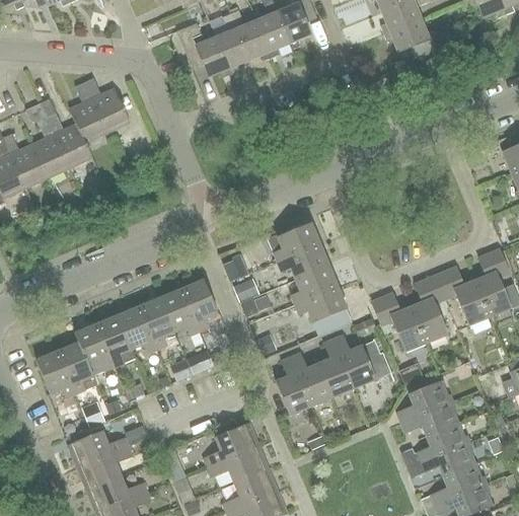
[(0,0),(0,6),(1,9),(13,3),(16,8),(24,5),(22,0),(0,0)]
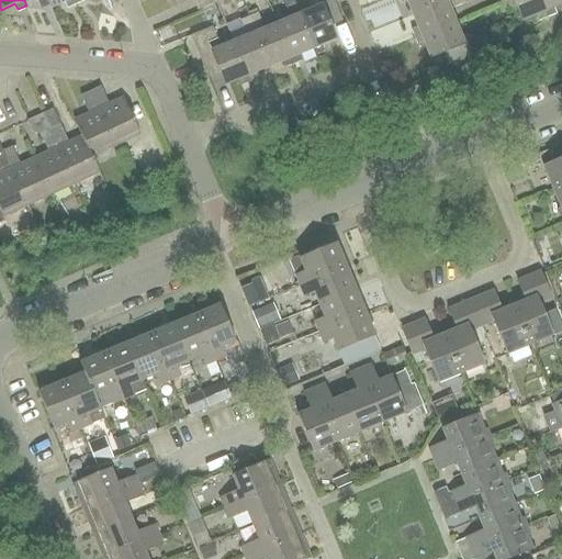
[(300,12),(301,12),(295,0),(284,0),(291,15),(278,21),(294,60),(303,57),(301,52),(314,46),(300,12)]
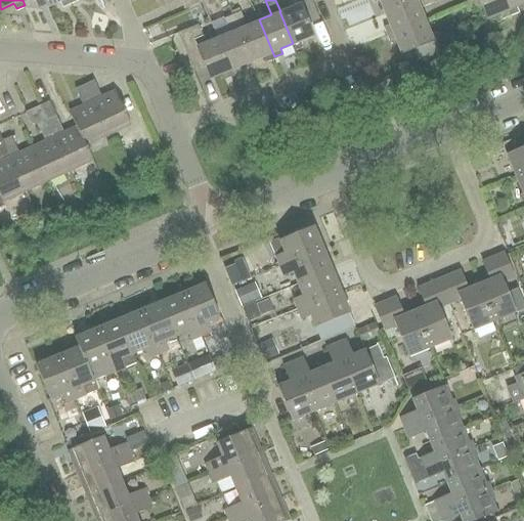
[(292,6),(280,11),(279,11),(293,43),(295,48),(303,45),(301,39),(314,34),(308,22),(319,16),(312,0),(289,0),(292,6)]
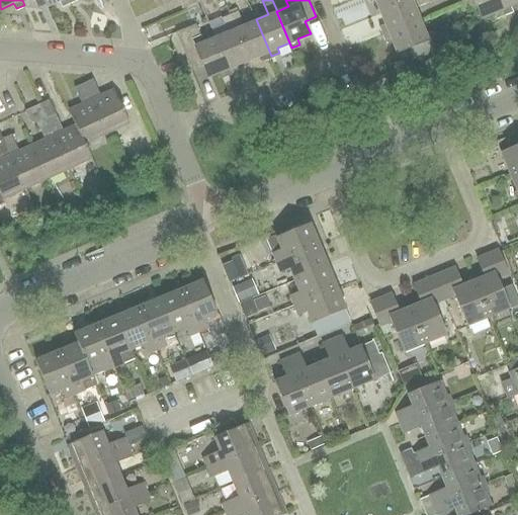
[(370,0),(376,0),(380,10),(405,0),(370,0)]
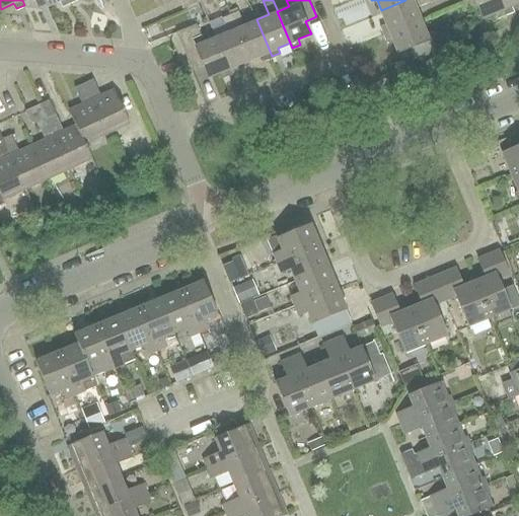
[(386,22),(380,24),(384,32),(421,17),(416,5),(428,0),(405,0),(381,10),(386,22)]
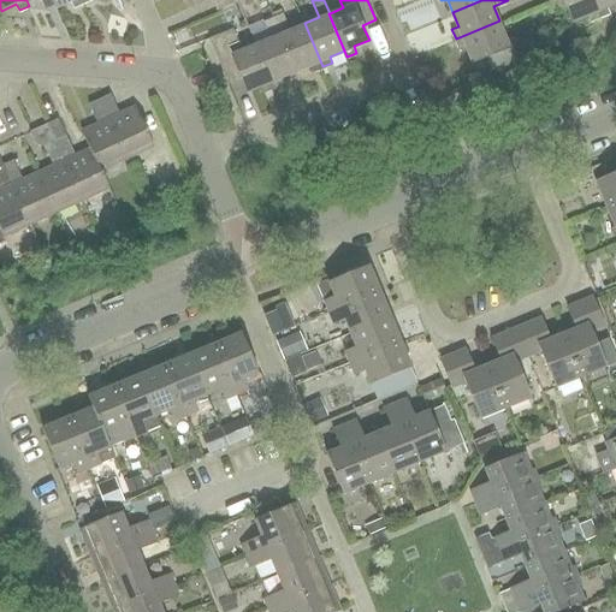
[(600,16),(593,0),(549,0),(554,10),(567,5),(573,19),(588,13),(591,19),(600,16)]
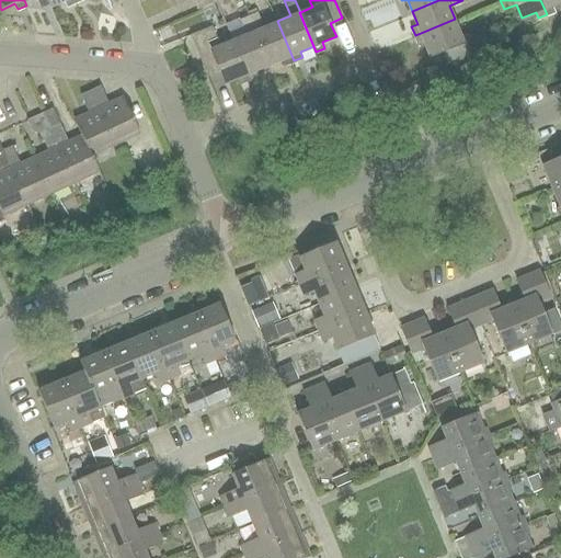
[(540,0),(547,14),(556,11),(553,4),(560,1),(560,0),(540,0)]
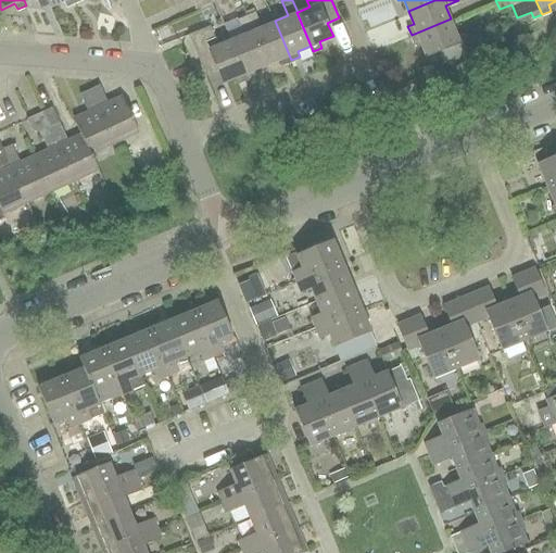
[(291,60),(275,21),(262,26),(256,10),(247,13),(267,63),(280,58),(282,64),(291,60)]
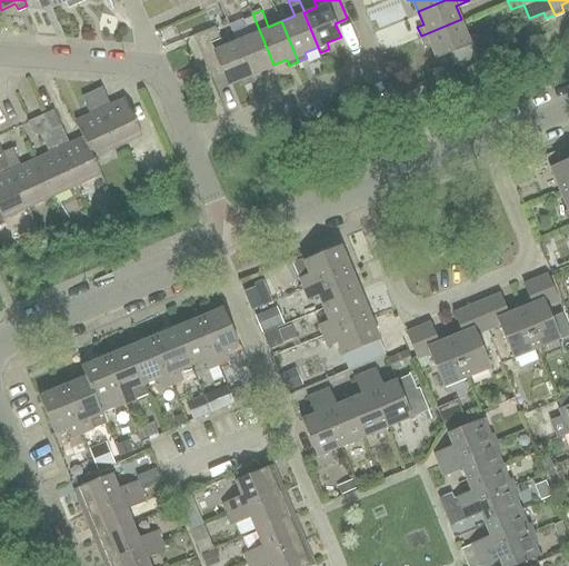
[(273,65),(252,13),(243,18),(250,35),(237,39),(255,80),(262,77),(260,70),(273,65)]
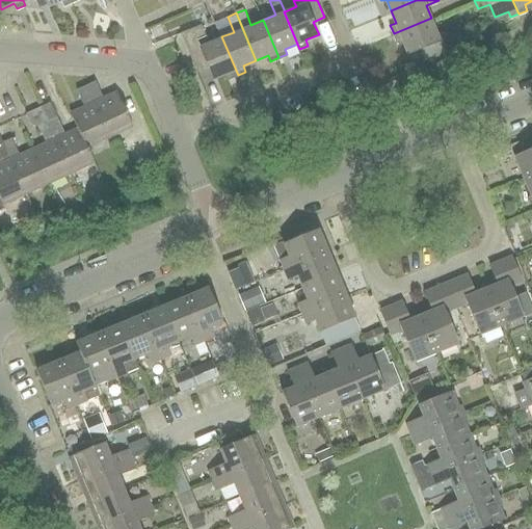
[(458,25),(445,30),(444,27),(436,30),(431,18),(394,33),(397,42),(402,40),(408,52),(421,47),(426,58),(452,48),(478,37),(462,34),(458,25)]
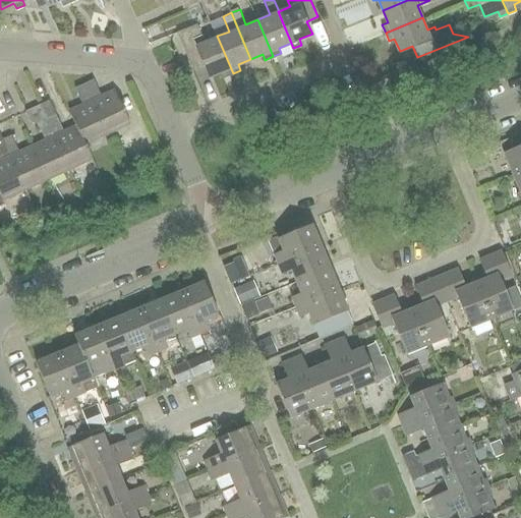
[(233,73),(217,36),(206,41),(197,22),(178,31),(182,42),(193,68),(205,63),(210,76),(222,71),(225,76),(233,73)]
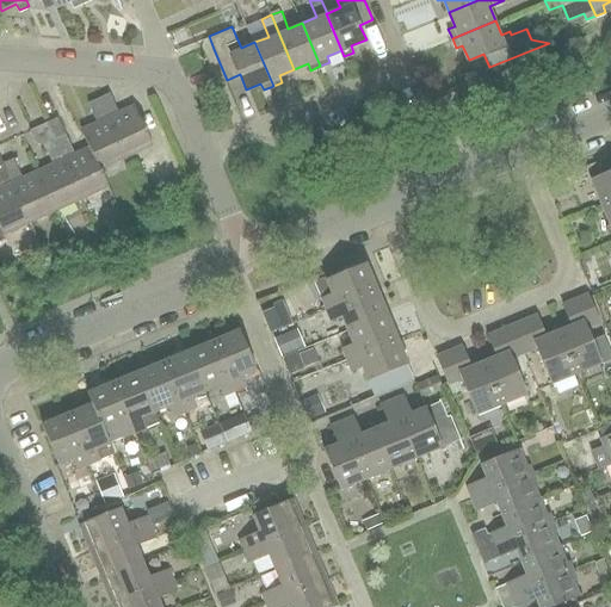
[(110,91),(99,95),(127,154),(153,142),(135,103),(119,110),(110,91)]
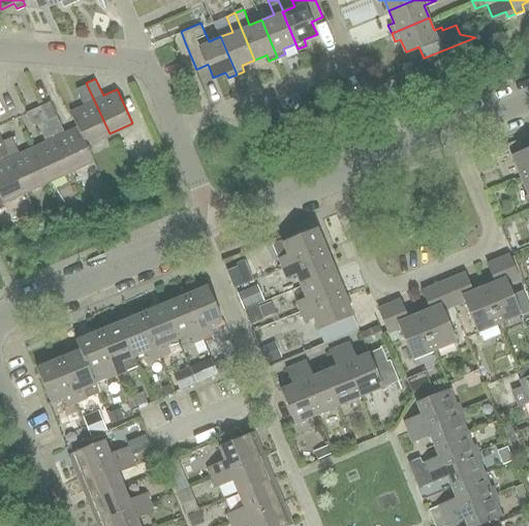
[(110,133),(86,83),(76,87),(85,104),(70,111),(78,126),(78,125),(87,145),(87,144),(110,133)]
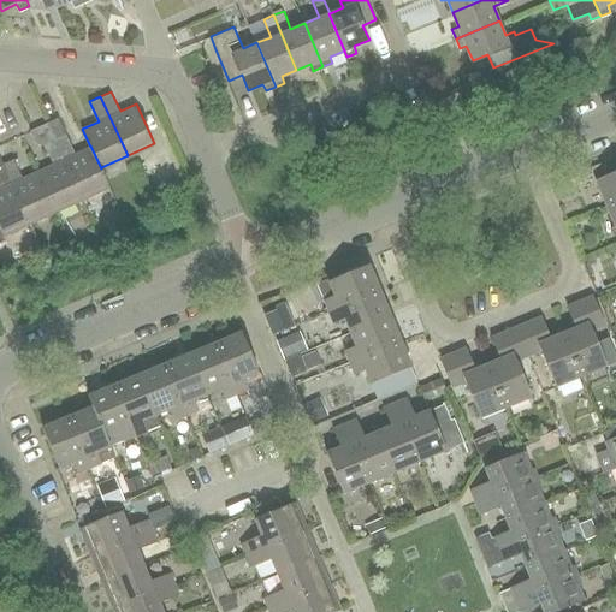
[(90,146),(90,147),(76,153),(58,117),(48,122),(83,197),(110,185),(101,167),(101,168),(90,146)]
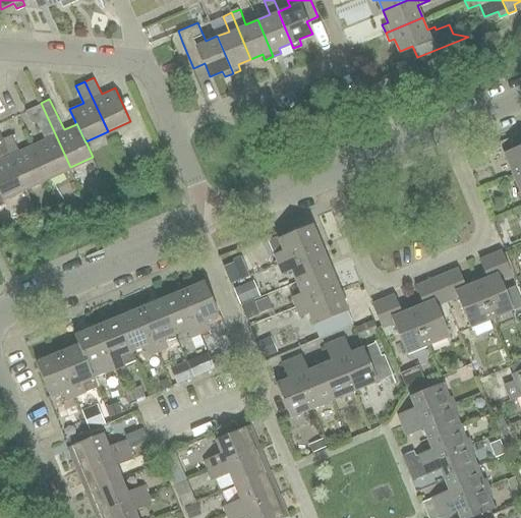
[(70,167),(41,103),(25,110),(31,120),(39,123),(46,137),(33,144),(48,177),(70,167)]
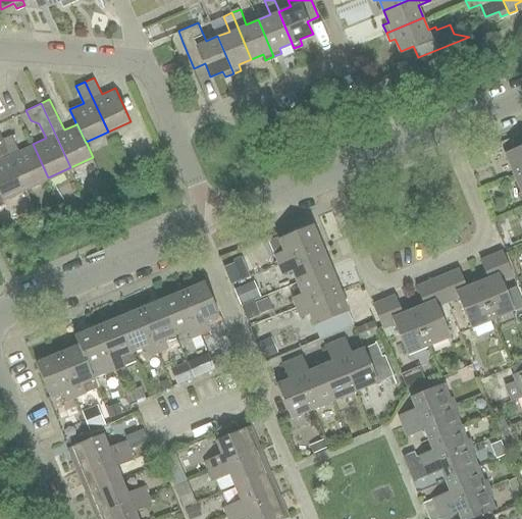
[(48,177),(33,144),(19,150),(11,134),(3,138),(0,132),(25,188),(48,177)]
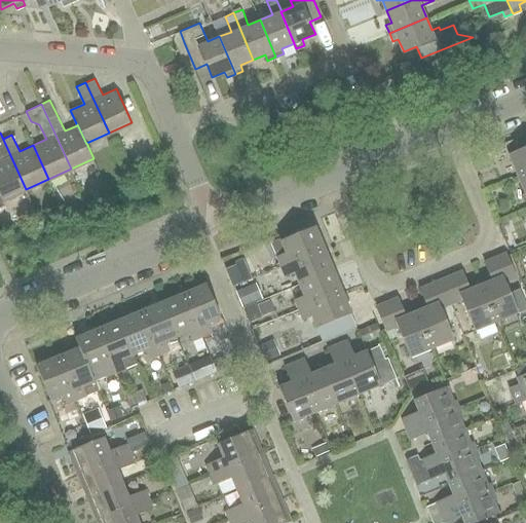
[(0,200),(26,189),(0,133),(0,157),(1,160),(0,160),(0,200)]
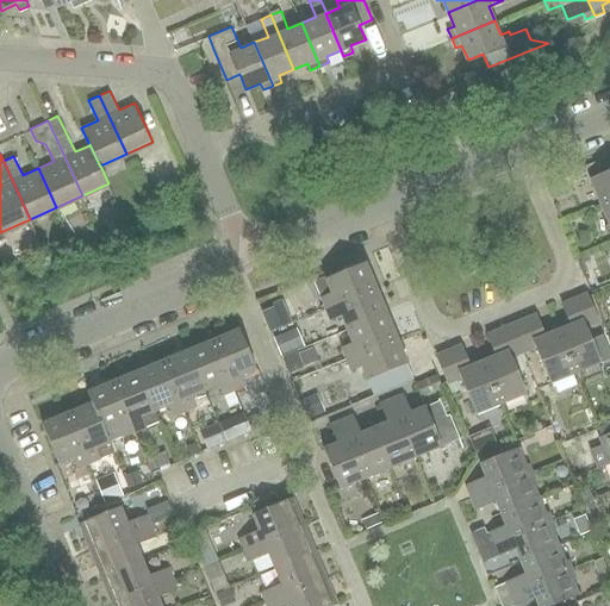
[(597,160),(584,164),(589,177),(590,177),(603,173),(597,160)]
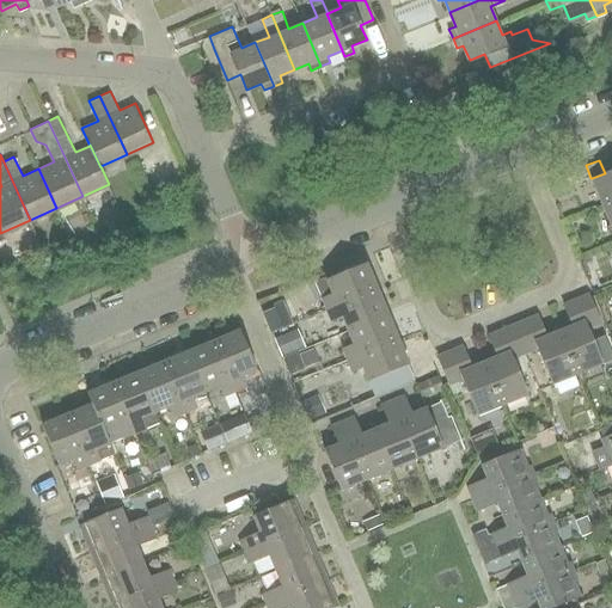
[(592,178),(603,202),(611,197),(611,170),(605,173),(592,178)]
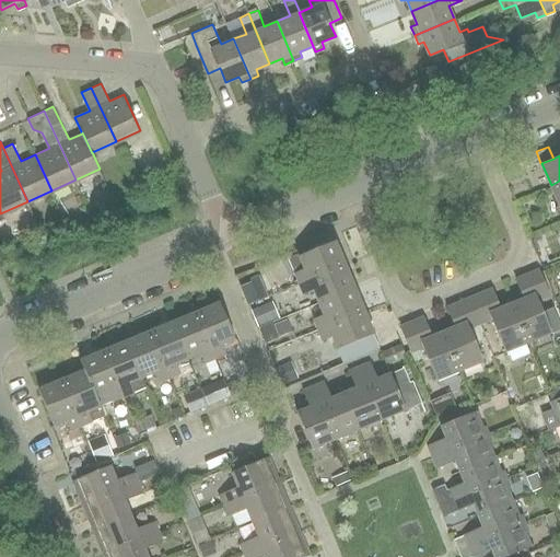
[(294,271),(299,282),(345,263),(335,240),(299,254),(304,267),(294,271)]
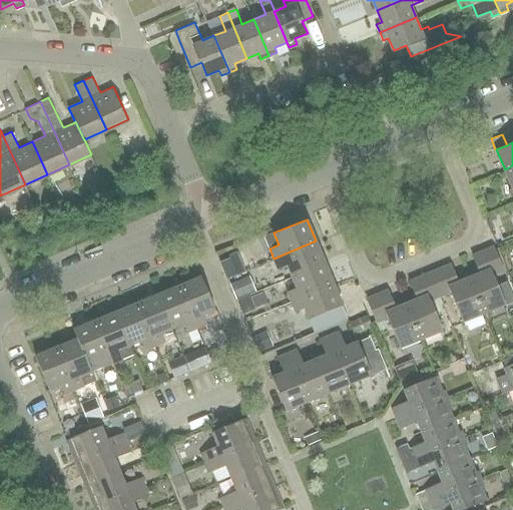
[(325,262),(316,240),(274,259),(278,268),(287,265),(292,276),(325,262)]
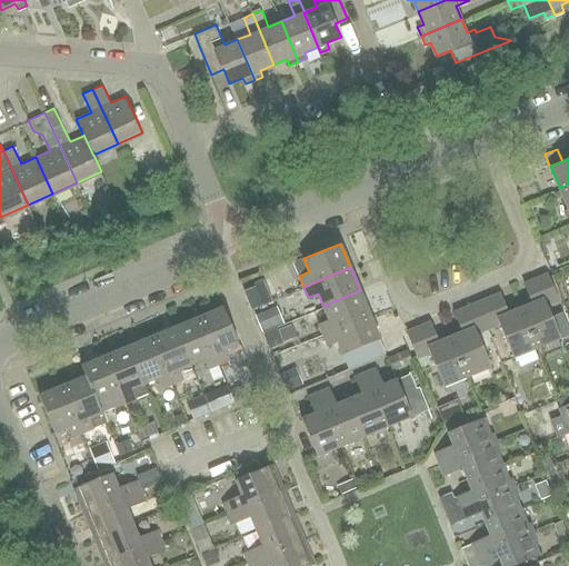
[(523,281),(532,301),(520,307),(537,346),(568,333),(568,327),(562,310),(550,316),(546,303),(558,298),(547,271),(523,281)]
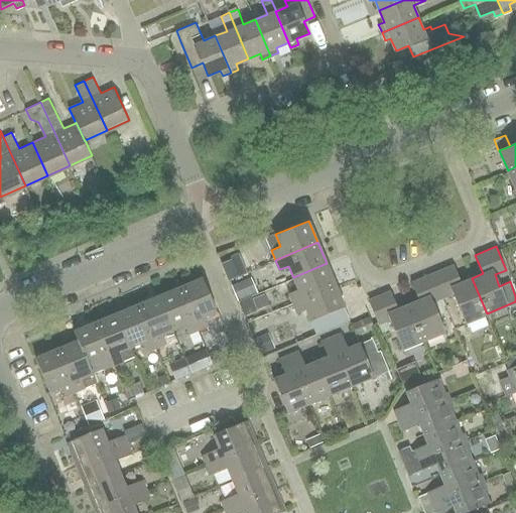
[(247,271),(240,254),(221,262),(229,279),(247,271)]
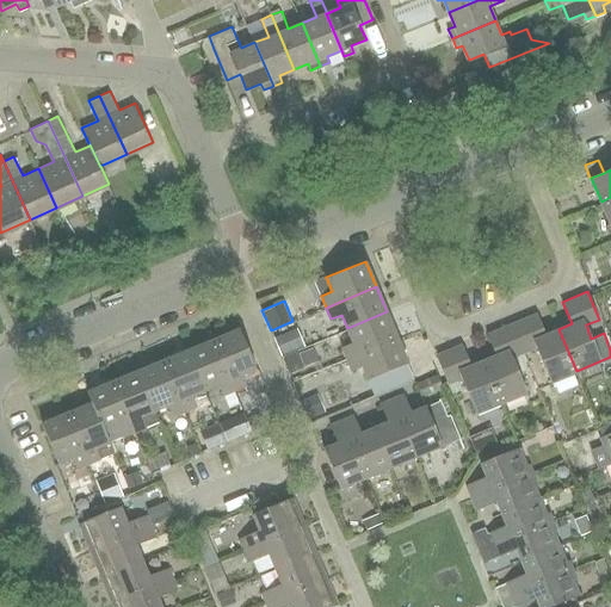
[(397,336),(387,311),(347,328),(353,341),(343,346),(347,358),(397,336)]
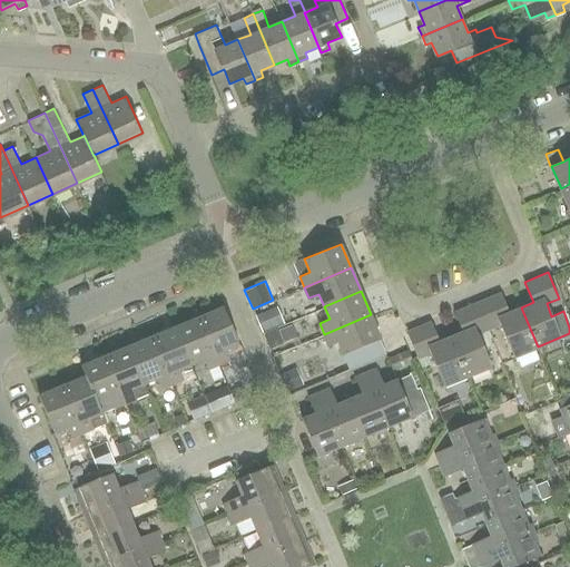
[(538,346),(521,308),(509,312),(500,292),(478,301),(489,328),(501,322),(514,357),(538,346)]
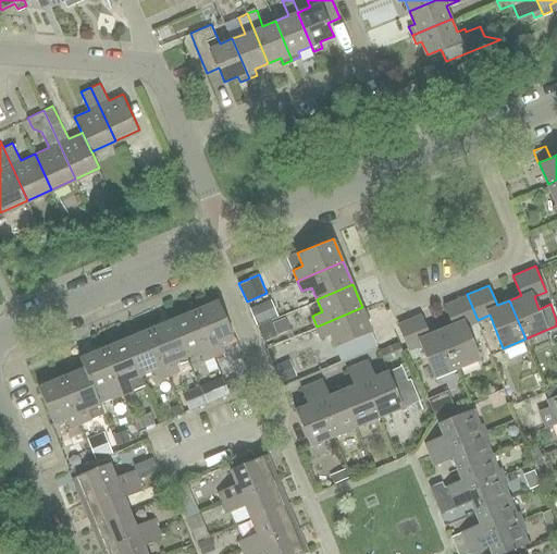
[(466,324),(478,320),(467,294),(445,304),(453,323),(441,328),(457,367),(480,358),(466,324)]
